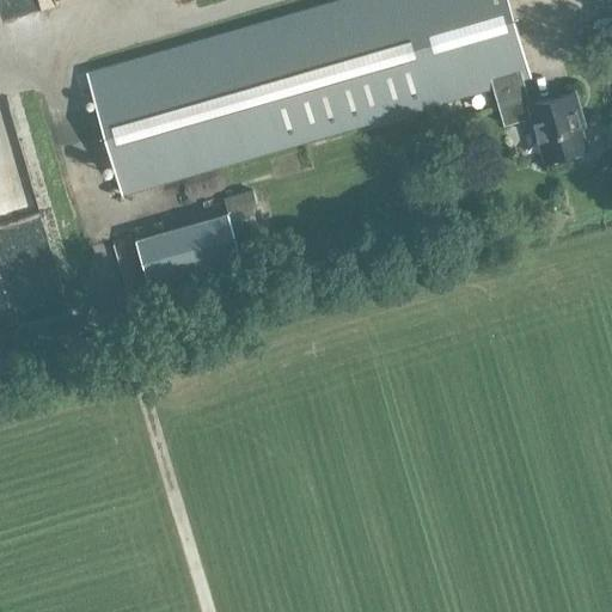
[(122,193),(493,86),(522,78),(530,75),(507,0),(341,0),(89,73),(122,193)]
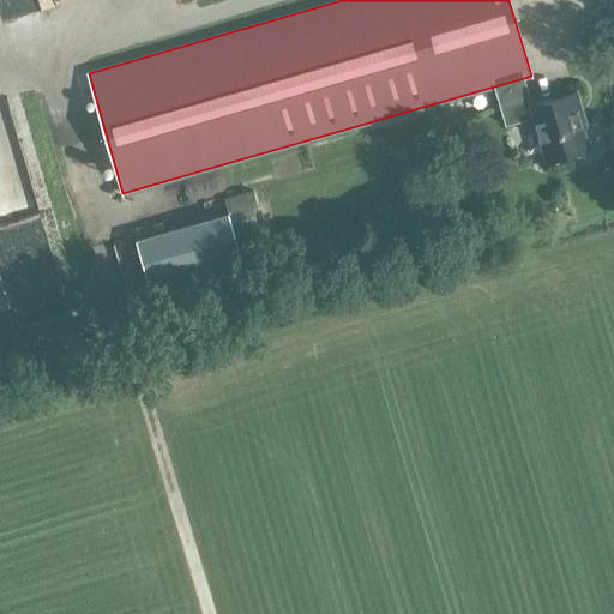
[(533,103),(524,78),(494,86),(505,125),(534,116),(540,138),(546,136),(552,157),(588,146),(582,126),(585,125),(576,91),(533,103)]
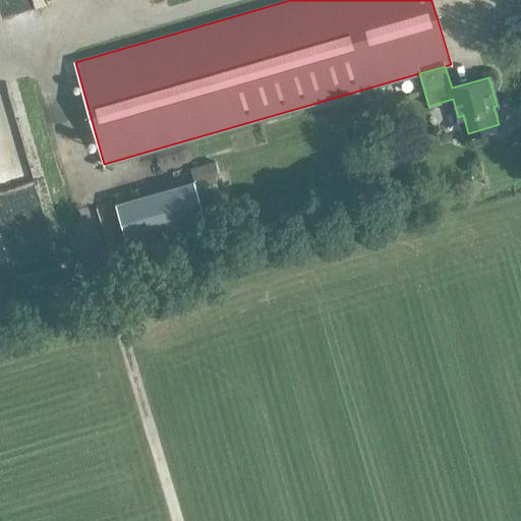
[(0,133),(27,125),(18,94),(0,99),(0,133)]
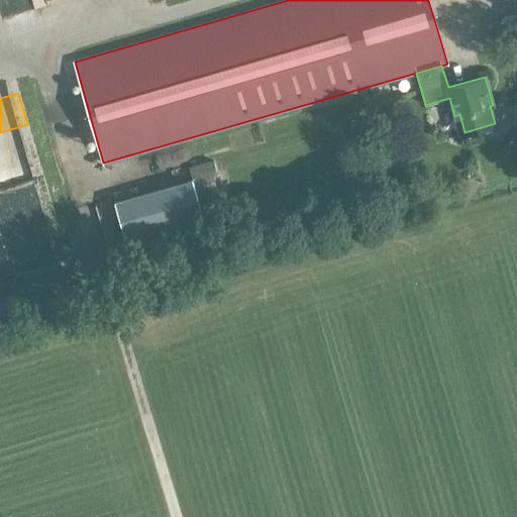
[(251,126),(218,133),(221,151),(254,144),(251,126)]
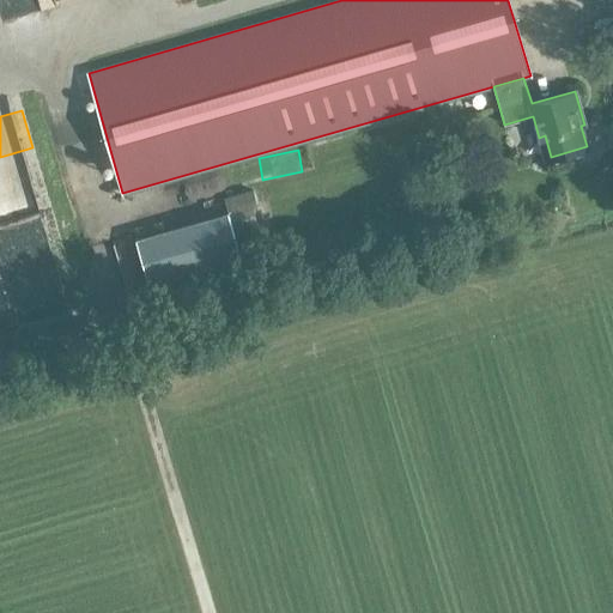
[(248,192),(225,198),(237,238),(260,232),(248,192)]
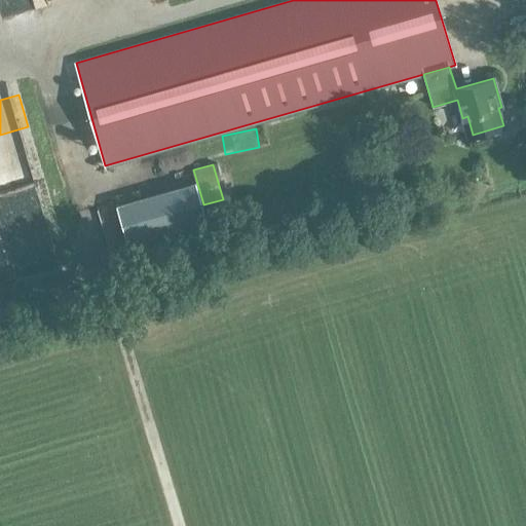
[(117,204),(133,260),(212,237),(195,182),(117,204)]
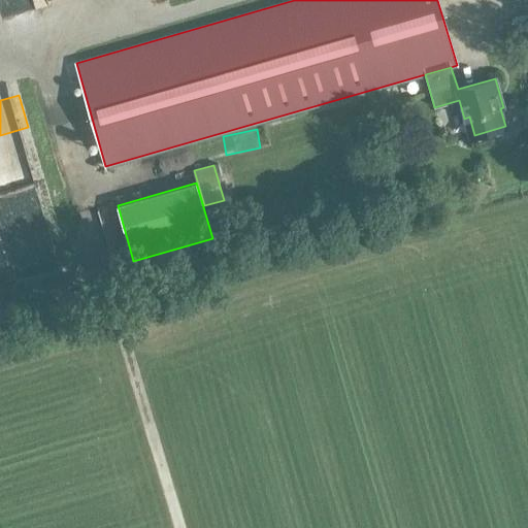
[(25,188),(0,191),(0,217),(29,212),(25,188)]
